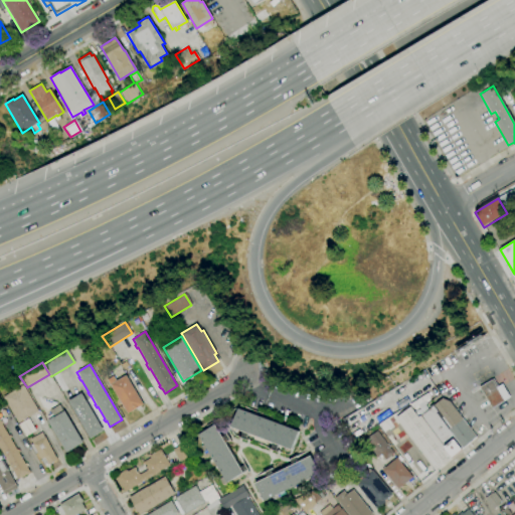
[(127,414),(107,380),(114,376),(117,381),(126,375),(144,404),(127,414)]
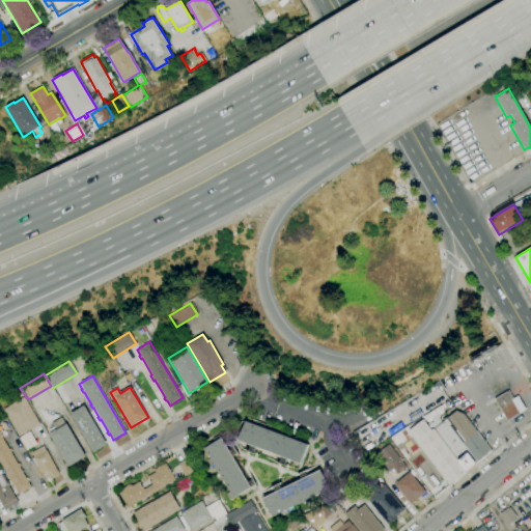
[(507,421),(494,399),(508,390),(513,398),(518,396),(526,410),(507,421)]
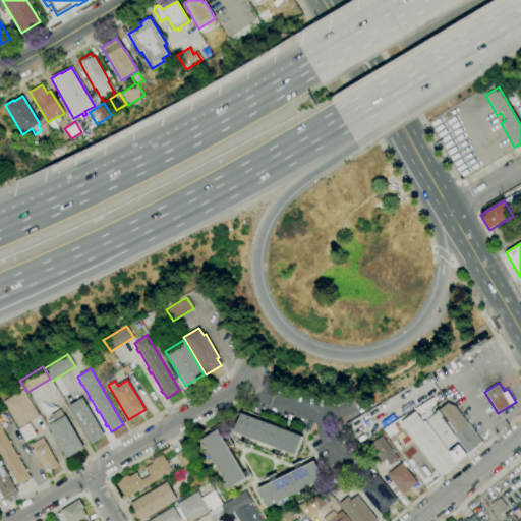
[(17,428),(2,402),(22,390),(38,416),(17,428)]
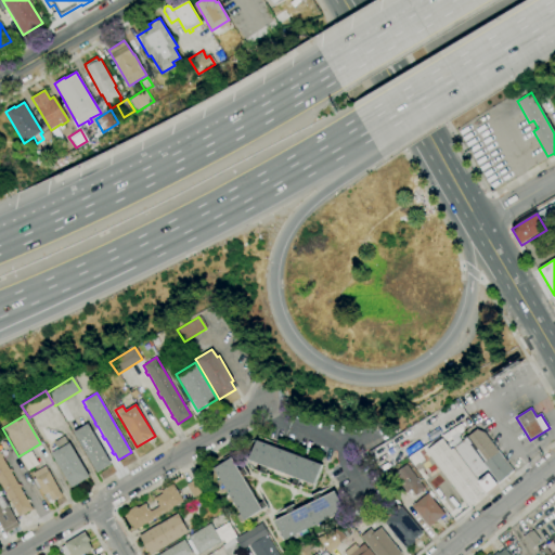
[(97,473),(73,433),(87,424),(112,464),(97,473)]
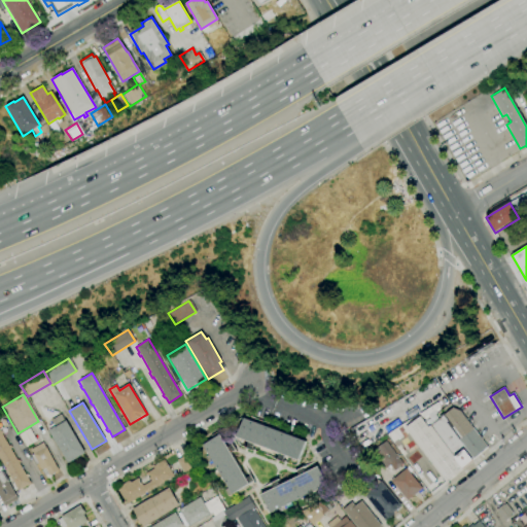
[(47,421),(43,419),(43,418),(38,408),(58,413),(58,414),(47,420),(47,421)]
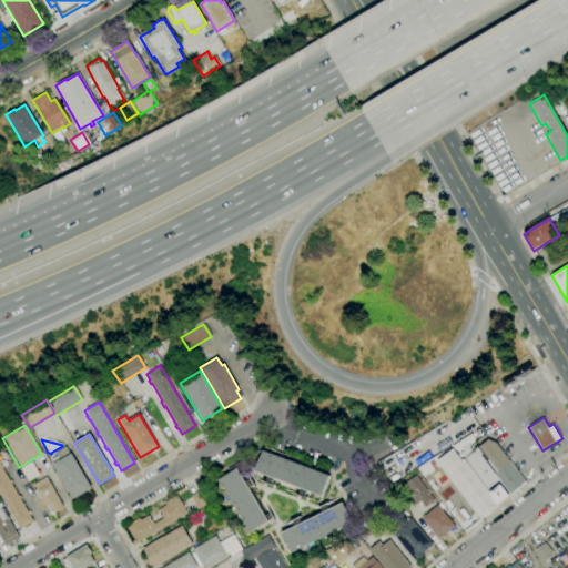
[(464,458),(487,439),(495,443),(527,484),(500,505),(464,458)]
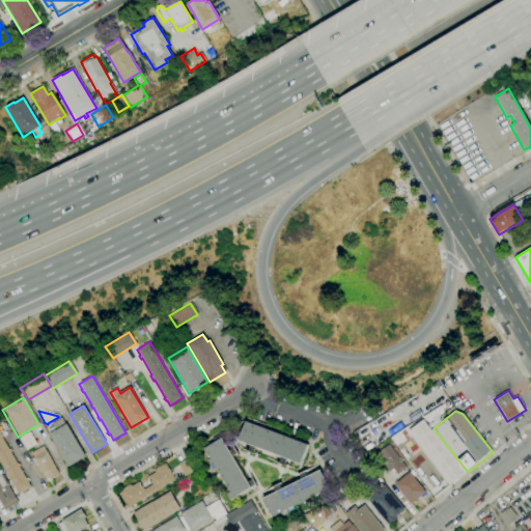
[(68,467),(49,434),(55,429),(52,423),(61,417),(65,424),(66,423),(85,456),(68,467)]
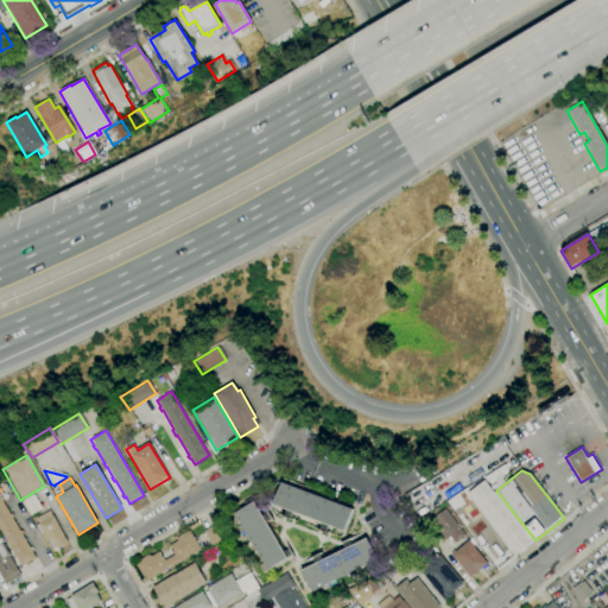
[(536,540),(514,556),(467,494),(486,480),(494,492),(496,491),(536,540)]
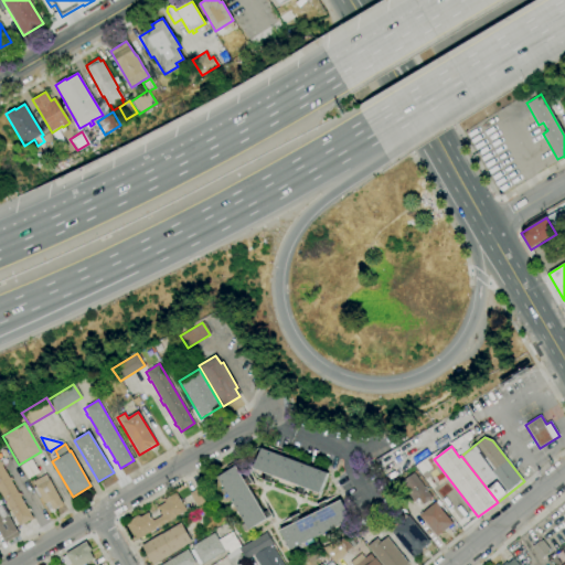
[(304,496),(298,493),(300,487),(273,477),(270,483),(265,481),(267,475),(254,469),(262,448),(328,473),(320,493),(307,489),(304,496)]
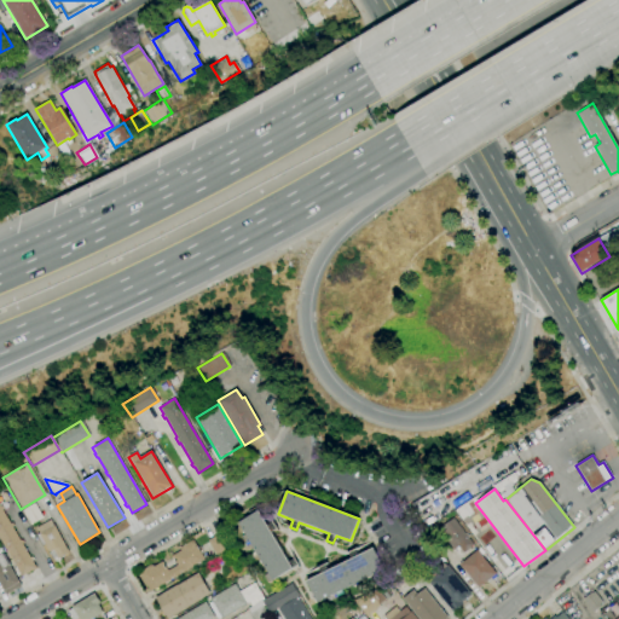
[(22,577),(0,541),(0,501),(1,501),(4,504),(1,505),(4,509),(1,510),(10,524),(12,522),(13,526),(12,527),(19,541),(22,539),(24,543),(22,544),(29,557),(32,556),(34,560),(32,562),(35,568),(22,577)]
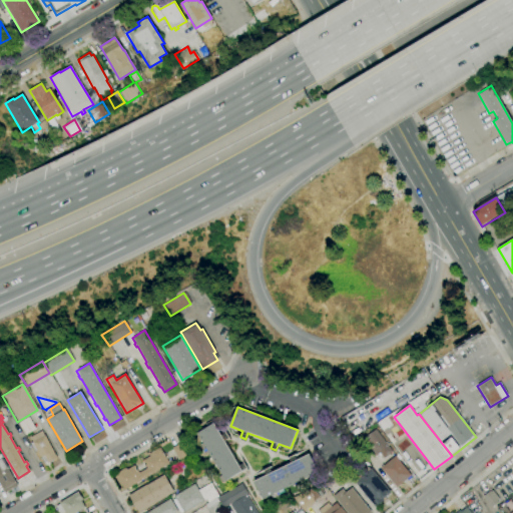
[(24,436),(17,424),(28,417),(35,429),(24,436)]
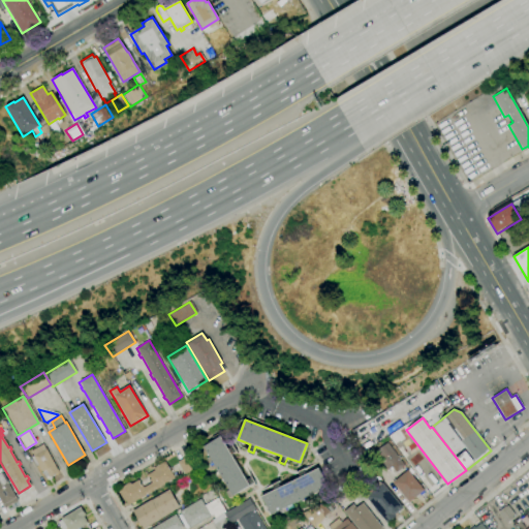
[(228,498),(224,492),(227,490),(215,469),(213,470),(210,465),(213,463),(204,446),(220,437),(227,449),(232,446),(236,452),(231,455),(246,480),(251,477),(255,483),(228,498)]
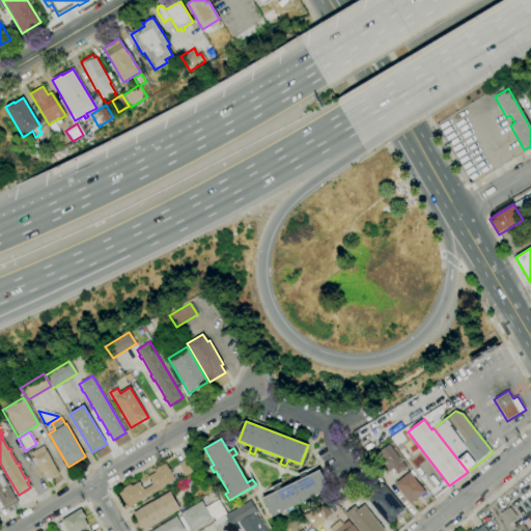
[(389,472),(375,454),(389,444),(407,468),(397,474),(393,469),(389,472)]
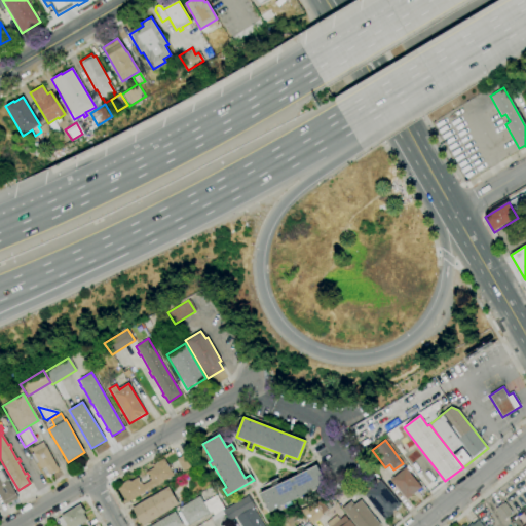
[(44,476),(38,463),(36,464),(31,455),(33,454),(30,448),(43,442),(59,470),(49,475),(48,474),(44,476)]
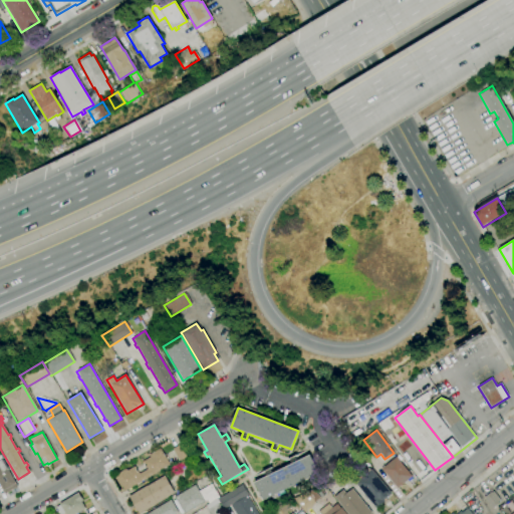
[(180,461),(173,449),(181,445),(187,457),(180,461)]
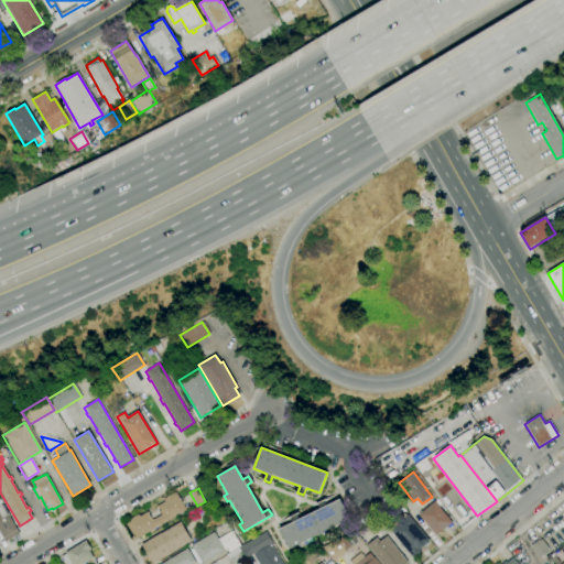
[(137,540),(126,521),(139,513),(140,517),(148,511),(153,520),(162,514),(156,506),(165,501),(163,499),(175,491),(186,509),(137,540)]
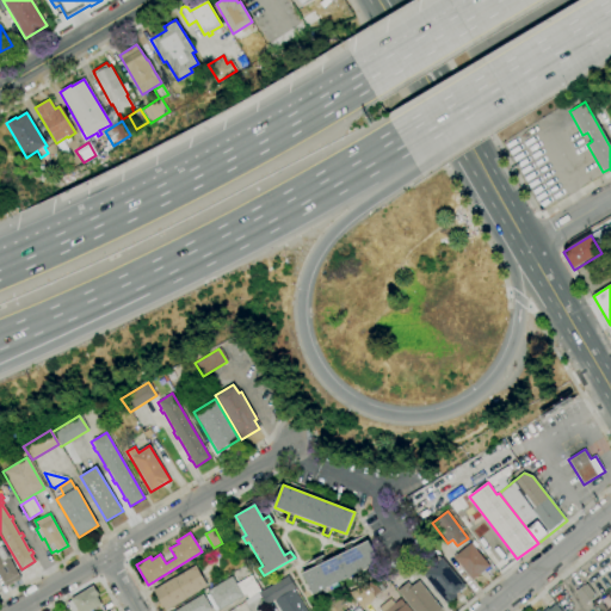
[(6,587),(4,582),(2,582),(0,578),(0,541),(10,557),(8,557),(20,578),(6,587)]
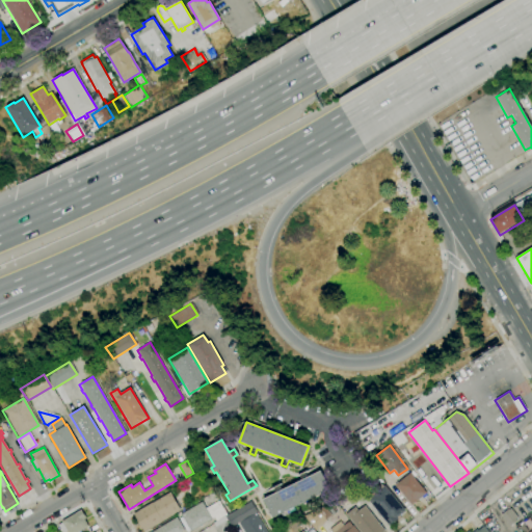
[(272,517),(263,500),(276,493),(273,488),(281,484),(283,489),(302,480),(299,475),(304,473),(308,477),(320,471),(329,489),(272,517)]
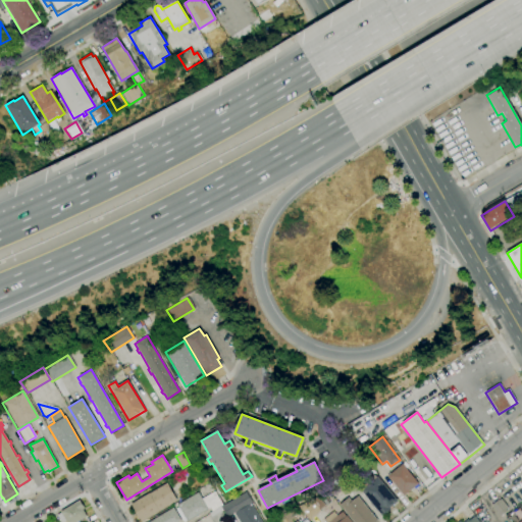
[(403,496),(386,476),(402,464),(418,484),(403,496)]
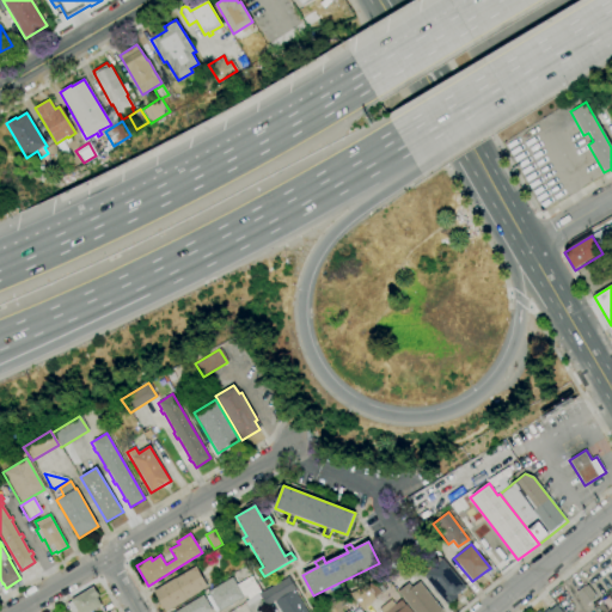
[(214,560),(209,554),(216,549),(220,555),(214,560)]
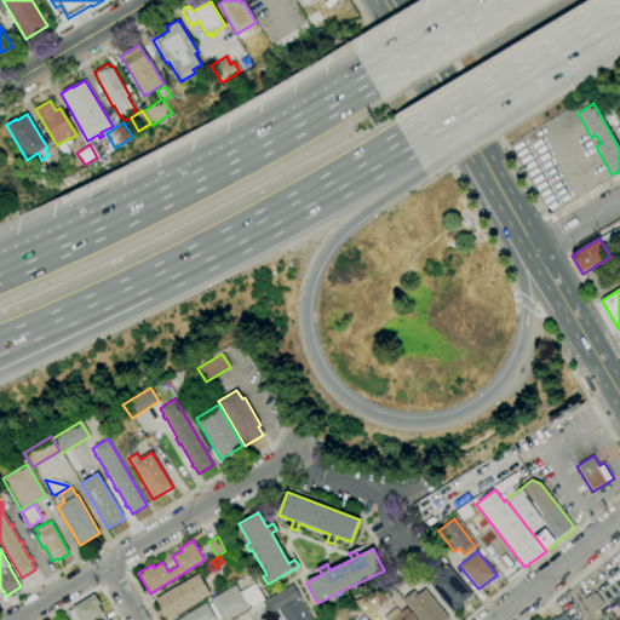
[(454,614),(445,602),(443,602),(438,597),(440,596),(429,583),(434,579),(426,570),(440,560),(447,568),(448,567),(472,596),(463,603),(464,606),(454,614)]
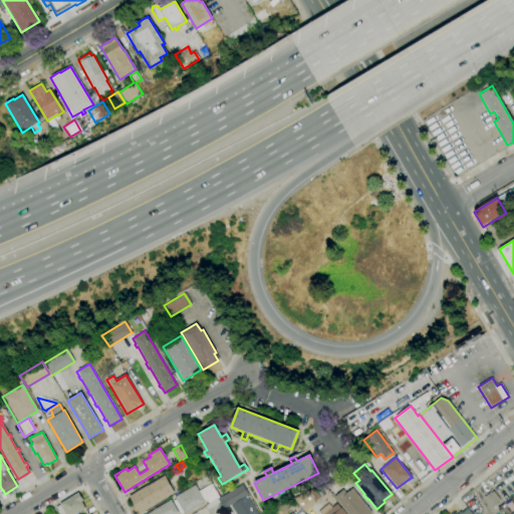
[(139,513),(129,497),(165,476),(175,493),(139,513)]
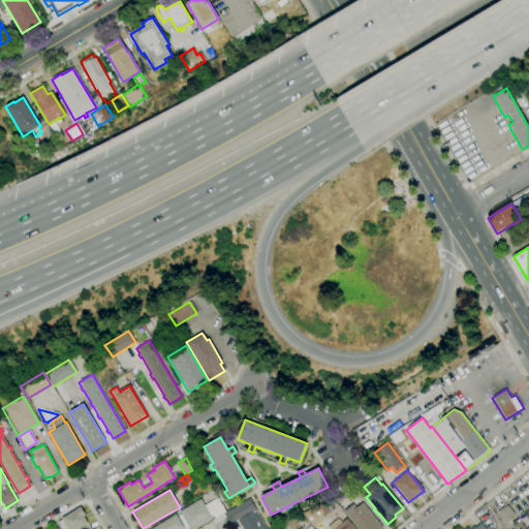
[(187,528),(185,528),(178,516),(181,515),(179,511),(201,499),(205,505),(217,498),(225,511),(215,518),(213,516),(189,528),(187,528)]
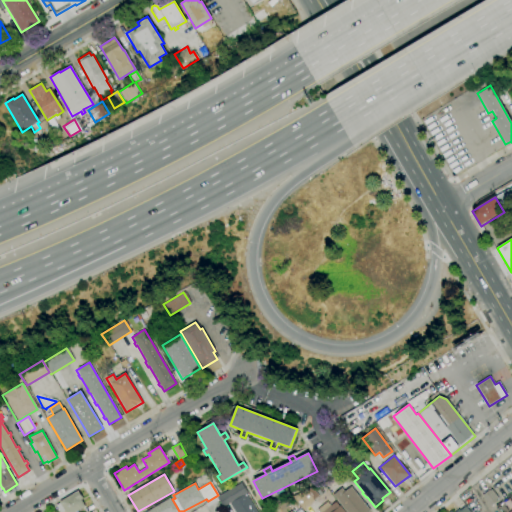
[(256,511),(235,511),(230,503),(222,507),(218,501),(217,497),(241,483),(247,493),(246,494),(256,511)]
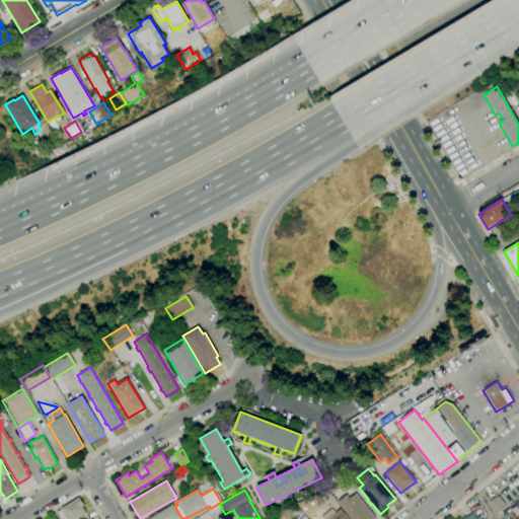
[(518,499),(509,507),(504,500),(514,492),(518,497),(518,499)]
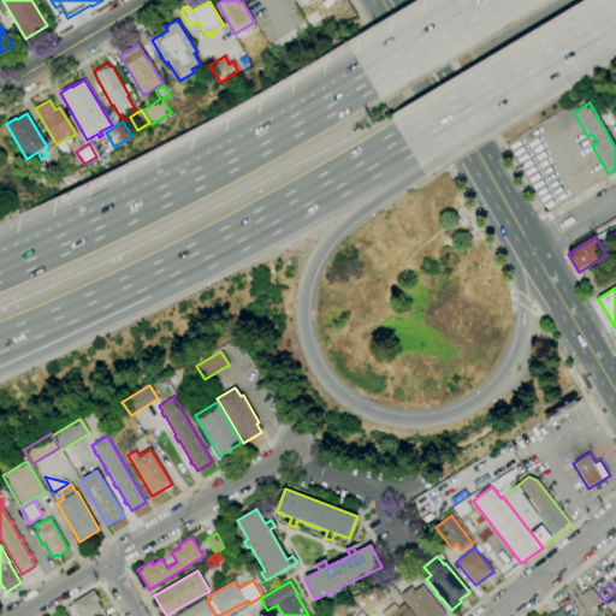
[(442,615),(415,615),(400,596),(410,587),(414,592),(422,585),(445,614),(442,615)]
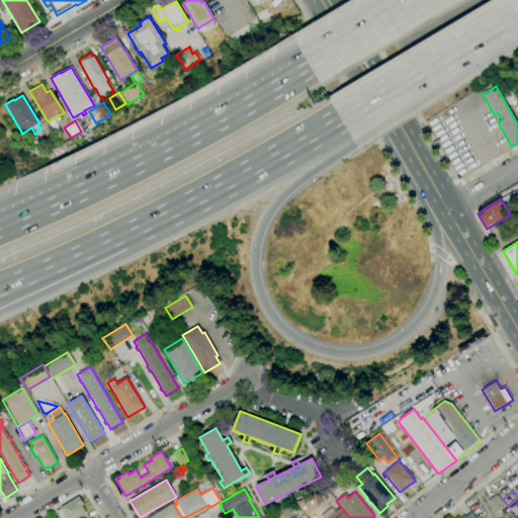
[(496,512),(488,501),(495,496),(495,497),(498,495),(505,505),(496,512)]
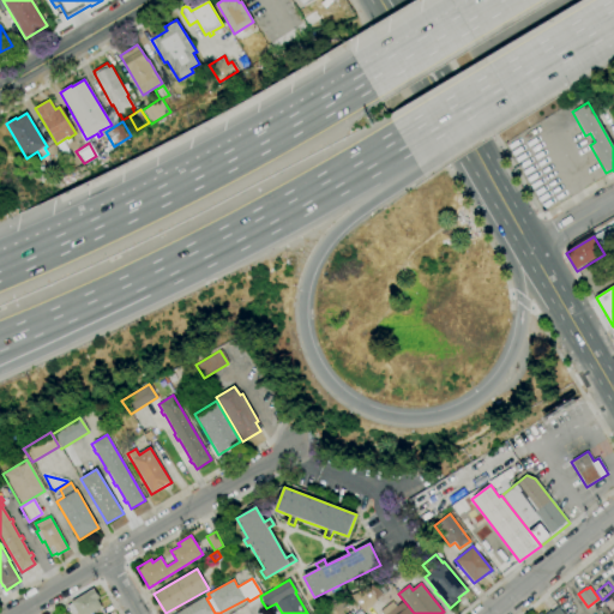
[(89,613),(77,613),(74,613),(72,613),(67,606),(72,603),(71,602),(94,589),(100,599),(97,600),(102,607),(89,613)]
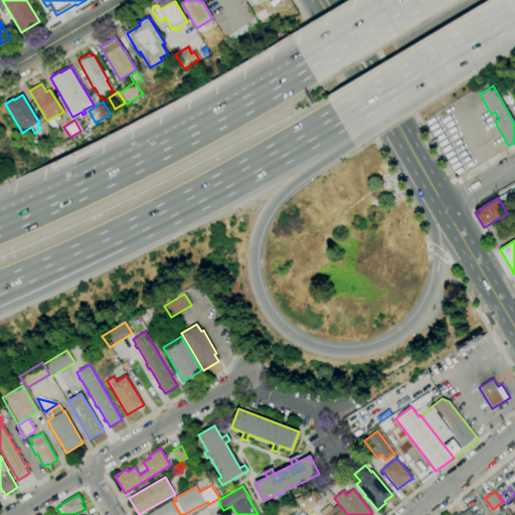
[(304,513),(294,500),(308,494),(316,503),(304,513)]
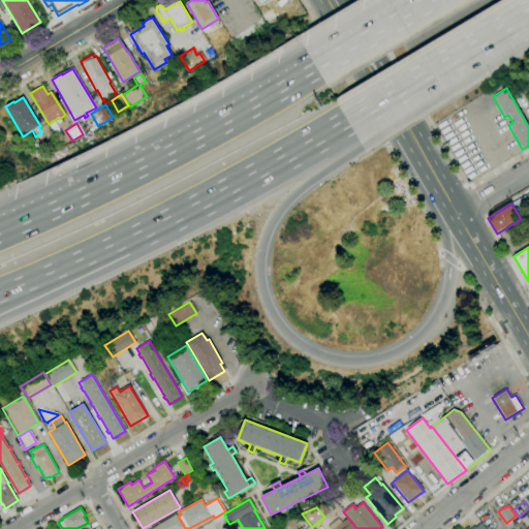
[(231,528),(215,528),(214,526),(215,526),(212,520),(223,514),(224,514),(225,518),(231,528)]
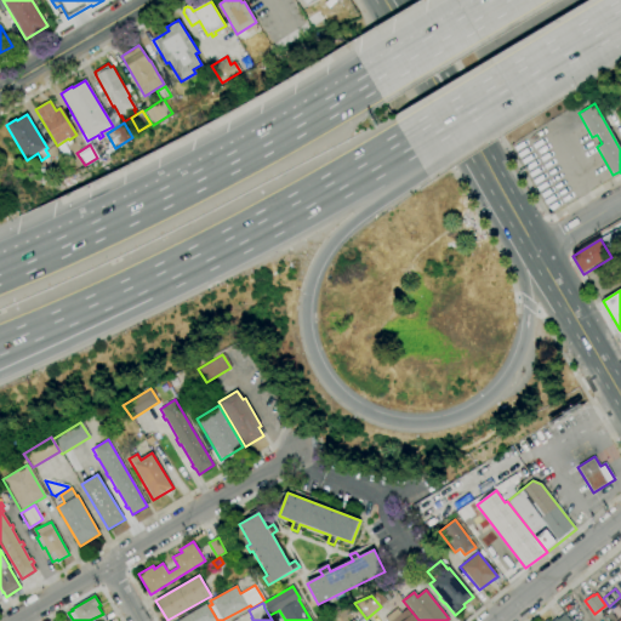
[(214,620),(178,620),(206,604),(216,620),(214,620)]
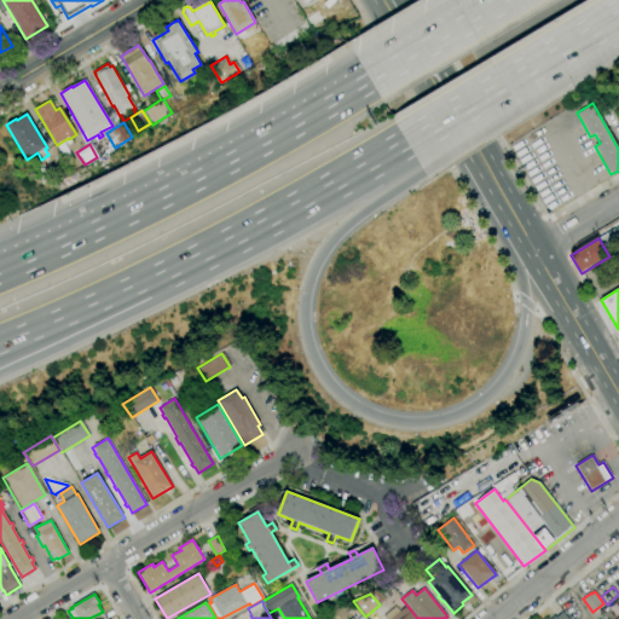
[(386,618),(383,615),(395,606),(399,612),(405,607),(410,612),(411,612),(416,618),(386,618)]
